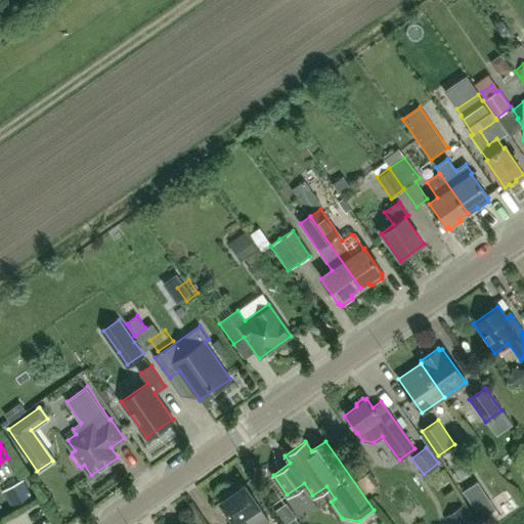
[(12,511),(34,499),(23,479),(2,490),(12,511)]
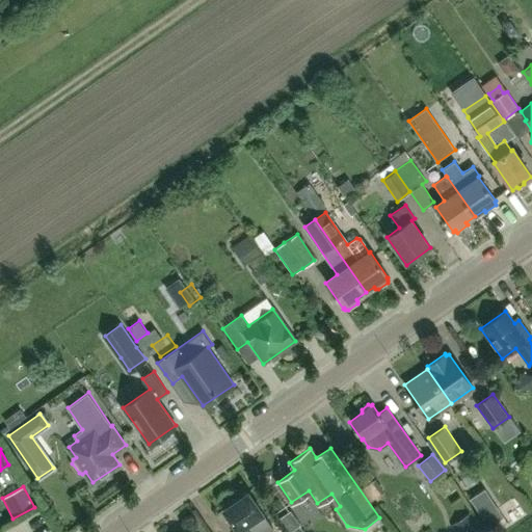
[(488,526),(504,515),(485,487),(471,497),(488,526)]
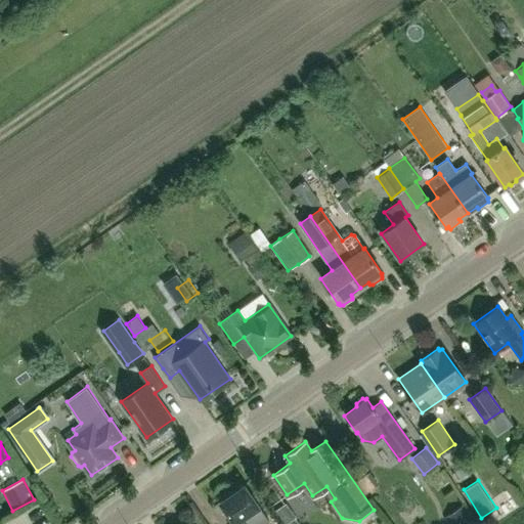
[(233,523),(243,517),(247,523),(263,523),(268,521),(245,485),(233,492),(230,490),(223,496),(223,499),(220,503),(233,523)]
